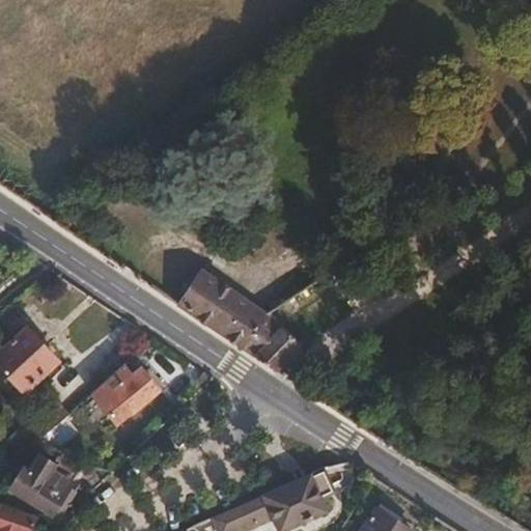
[(187,291),(177,305),(179,306),(278,373),(305,345),(284,326),(269,314),(267,312),(202,269),(198,276),(187,291)]
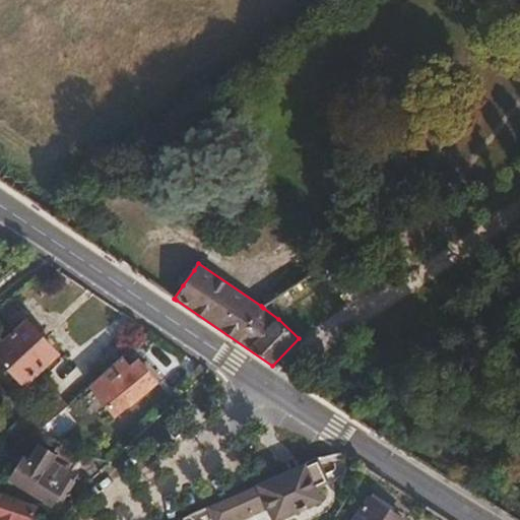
[(177,282),(183,285),(194,270),(188,266),(177,282)]
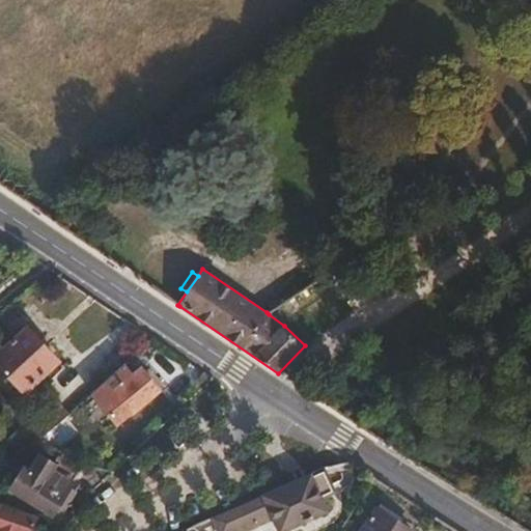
[(27,328),(0,352),(0,366),(25,393),(59,362),(27,328)]
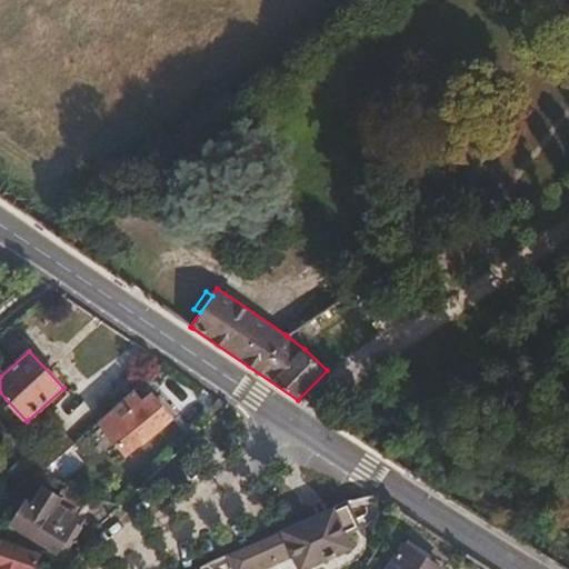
[(141,445),(172,419),(165,410),(177,400),(163,383),(153,371),(98,421),(126,456),(140,443),(141,445)]
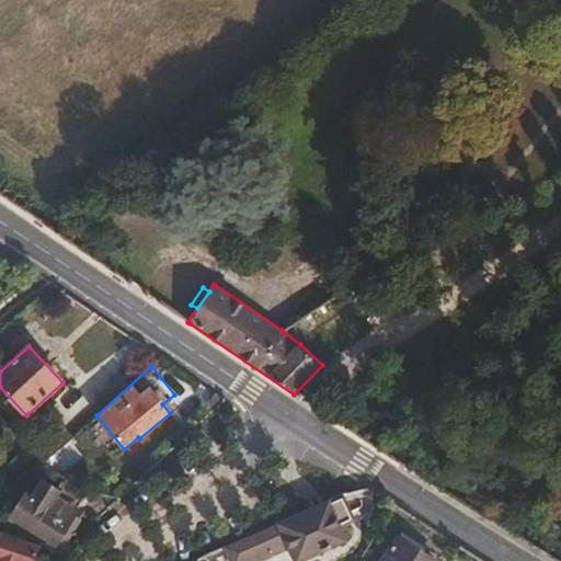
[(0,471),(0,484),(11,485),(13,472),(0,471)]
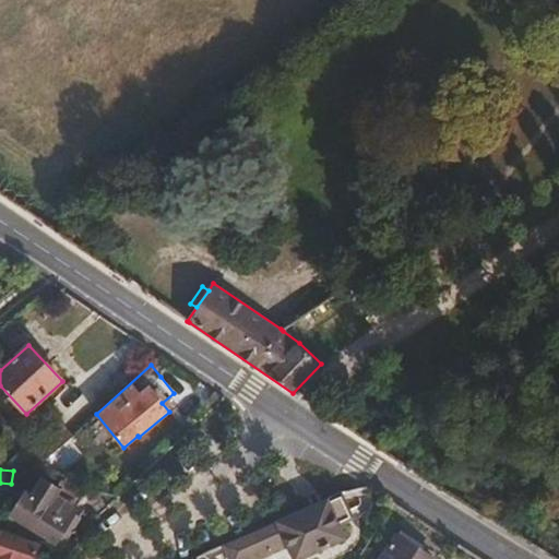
[(82,498),(88,487),(62,479),(57,488),(40,478),(31,495),(26,491),(10,515),(55,545),(58,539),(78,513),(72,510),(82,498)]
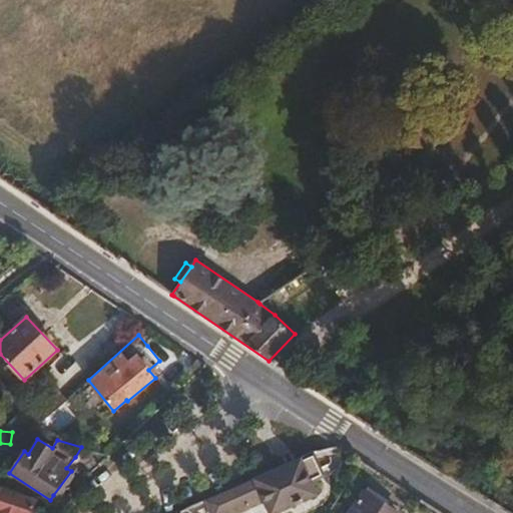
[(315,451),(302,456),(310,475),(323,469),(315,451)]
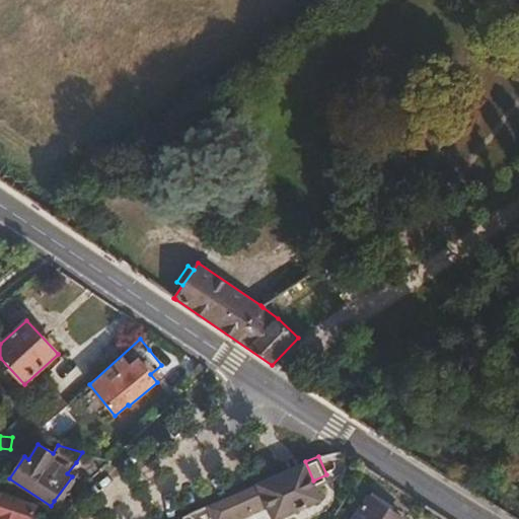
[(255,484),(207,505),(213,518),(229,518),(236,517),(236,518),(239,518),(267,507),(272,518),(281,518),(322,501),(313,480),(305,461),(255,484)]
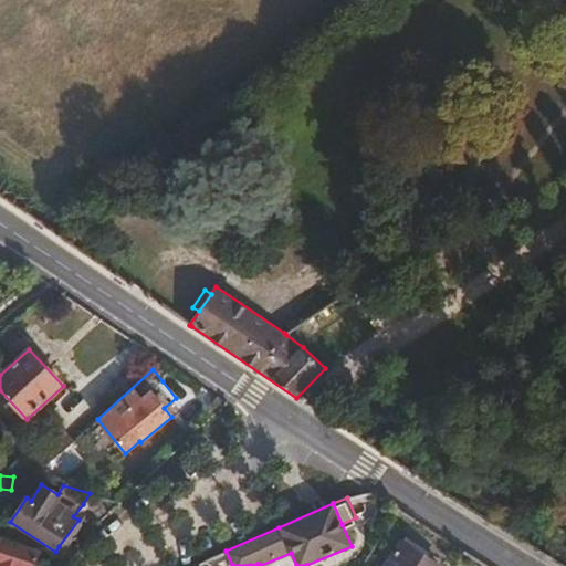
[(84,523),(79,520),(59,546),(64,551),(84,523)]
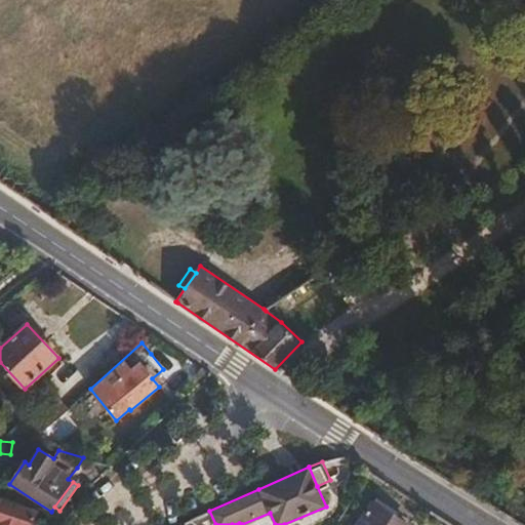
[(0,524),(31,524),(35,512),(0,500),(0,524)]
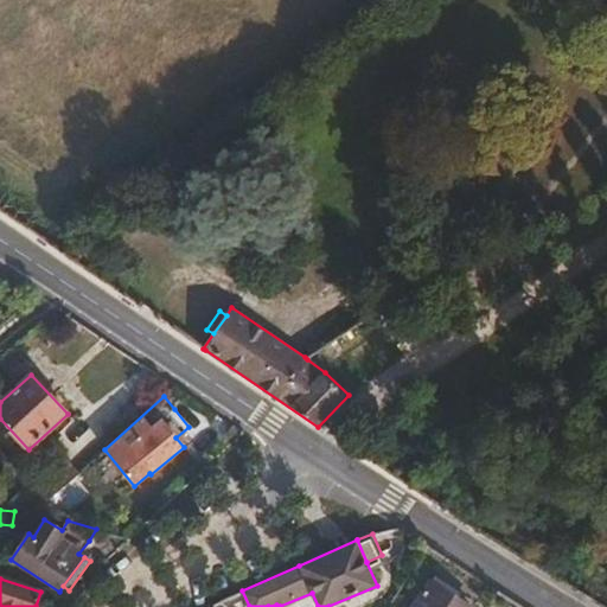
[(468,606),(432,582),(415,606),(468,606)]
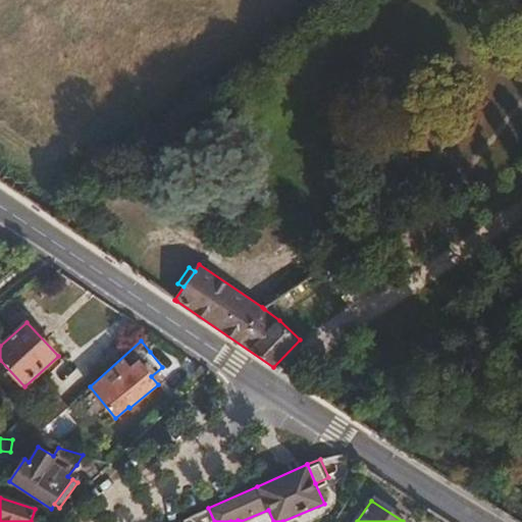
All buildings are outlined.
